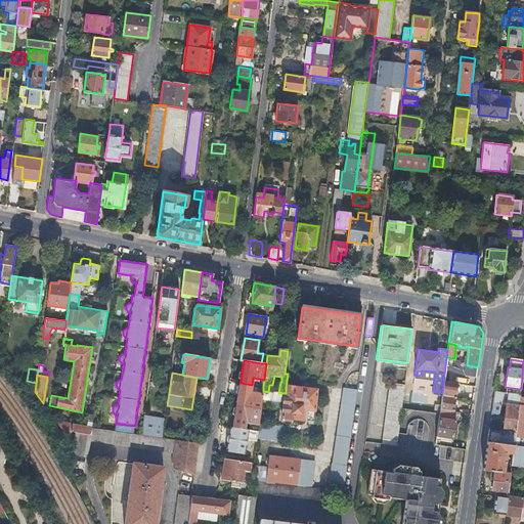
[(383,434),(397,437),(401,407),(405,377),(391,375),(383,434)]
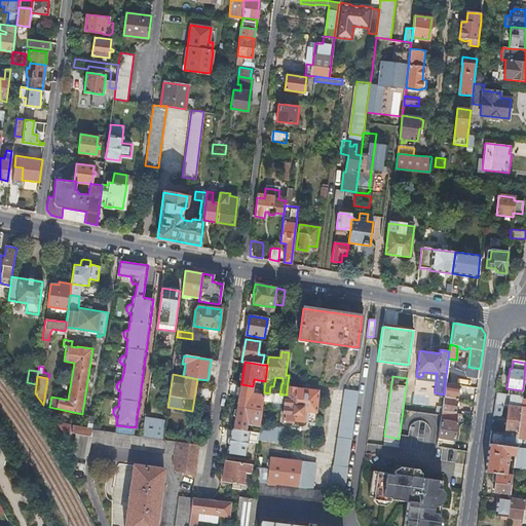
[(445,383),(444,395),(443,397),(458,399),(459,385),(445,383)]
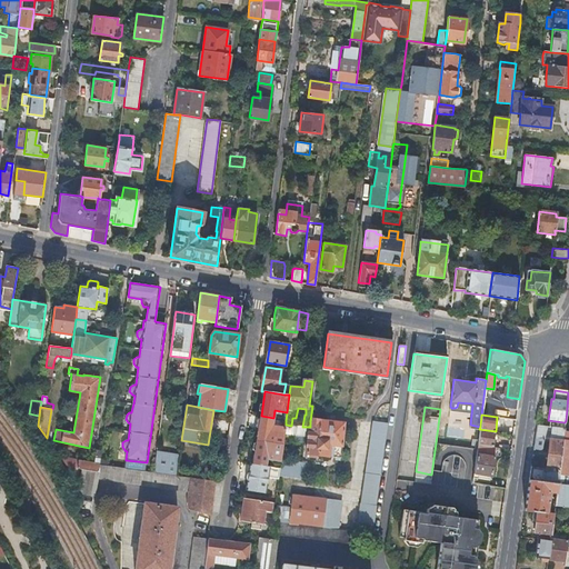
[(261,416),(257,440),(283,443),(285,433),(286,425),(286,420),(273,418),(261,416)]
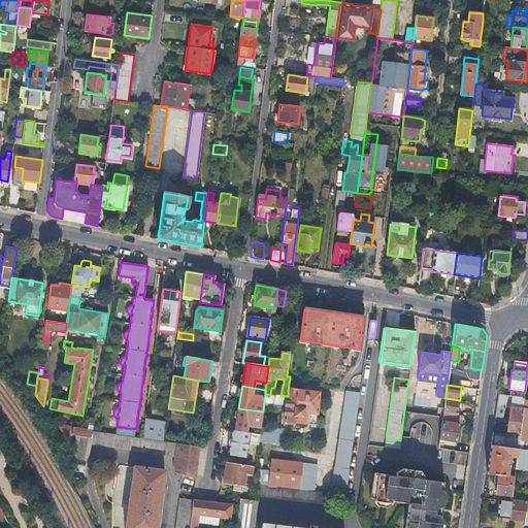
[(265,394),(264,402),(273,403),(273,408),(281,409),(282,404),(286,405),(285,421),(316,424),(320,392),(297,390),(296,392),(288,391),(288,396),(281,396),(270,395),(265,394)]
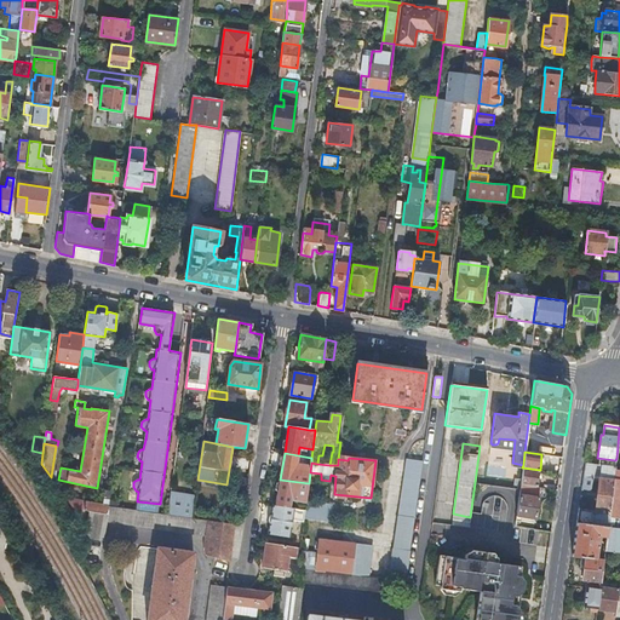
[(394,547),(411,550),(423,461),(406,459),(394,547)]
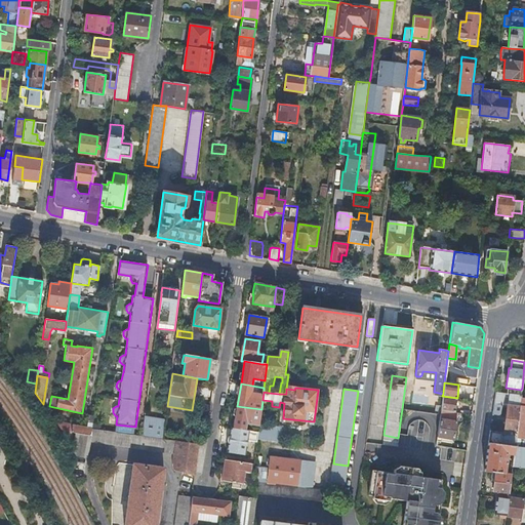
[(520,399),(520,398),(521,396),(495,393),(492,414),(498,415),(500,413),(501,405),(508,405),(503,433),(490,431),(488,443),(515,447),(516,438),(520,399)]
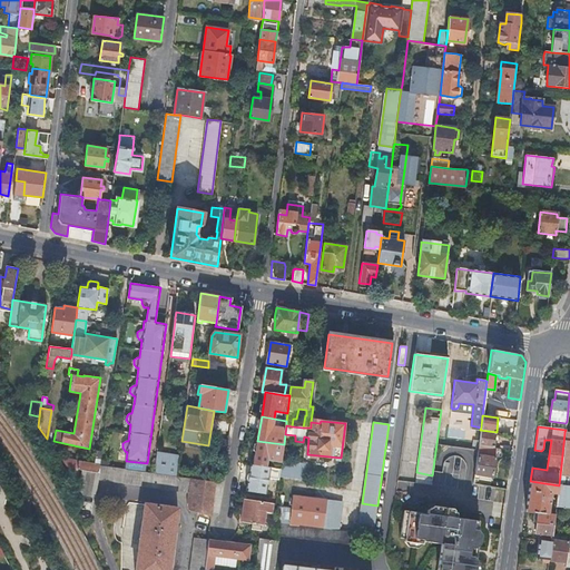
[(480,430),(479,445),(494,448),(494,442),(497,432),(480,430)]
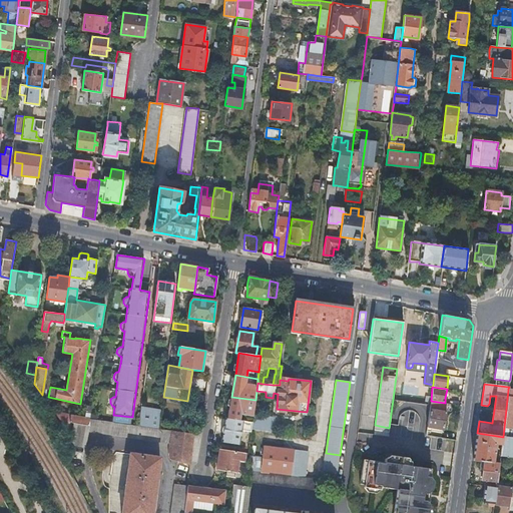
[(512,429),(512,390),(508,390),(504,428),(512,429)]
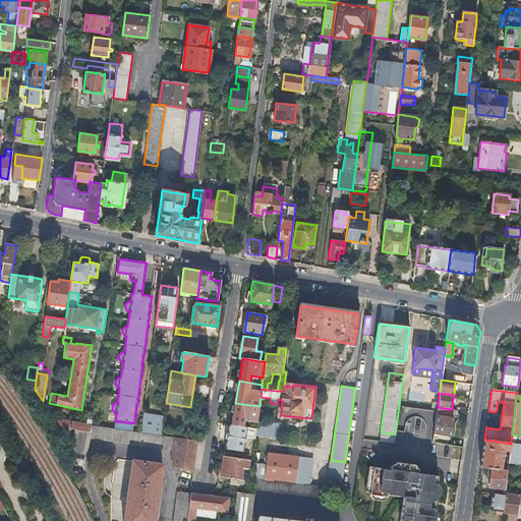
[(197,423),(206,425),(210,403),(201,402),(197,423)]
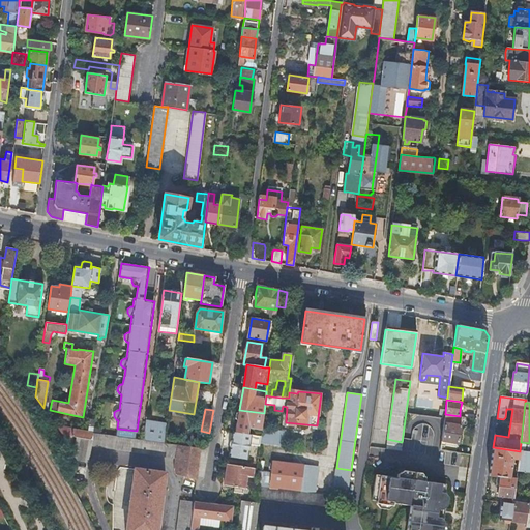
[(239,410),(236,433),(247,434),(249,425),(262,428),(264,413),(239,410)]
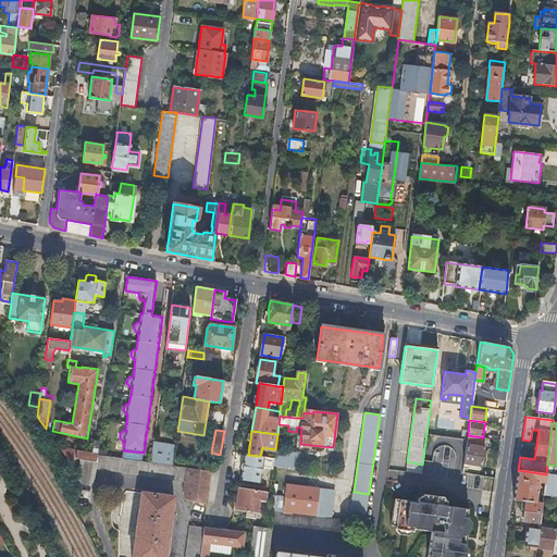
[(468,435),(467,438),(466,444),(484,447),(485,437),(483,437),(468,435)]
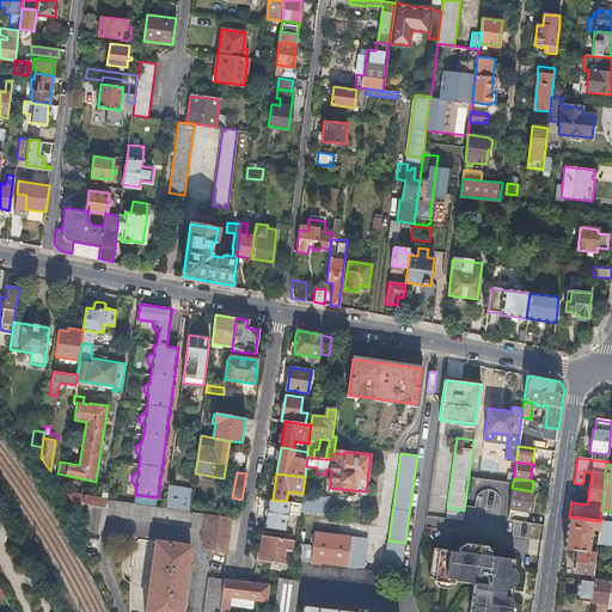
[(102,497),(63,490),(75,507),(84,510),(85,505),(90,505),(106,507),(108,500),(110,485),(104,484),(102,497)]
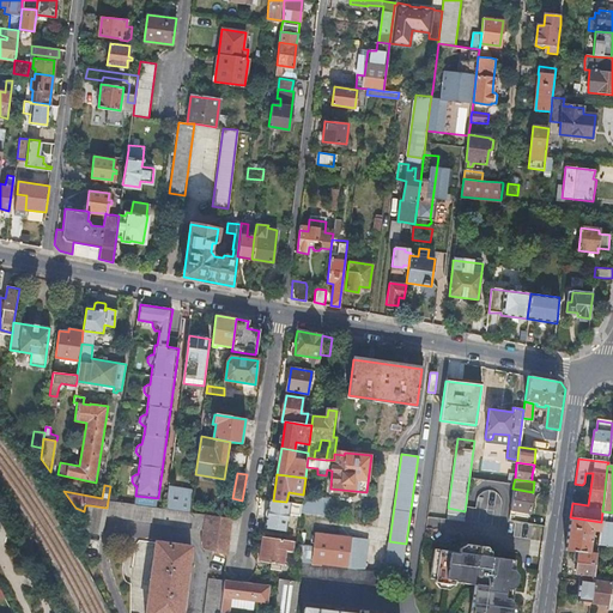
[(170,485),(167,509),(190,513),(193,501),(194,490),(170,485)]
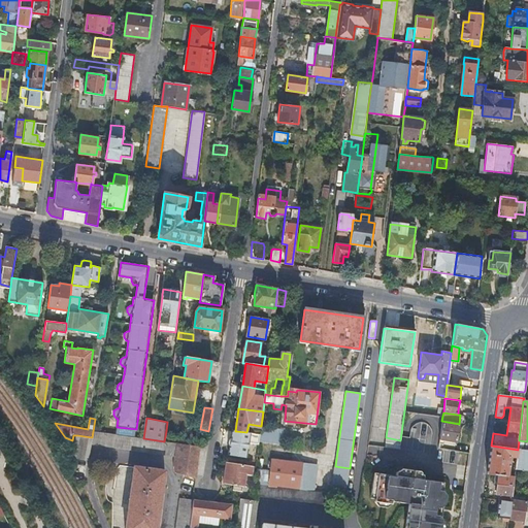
[(459,424),(441,421),(439,442),(442,443),(443,440),(457,441),(460,424),(459,424)]
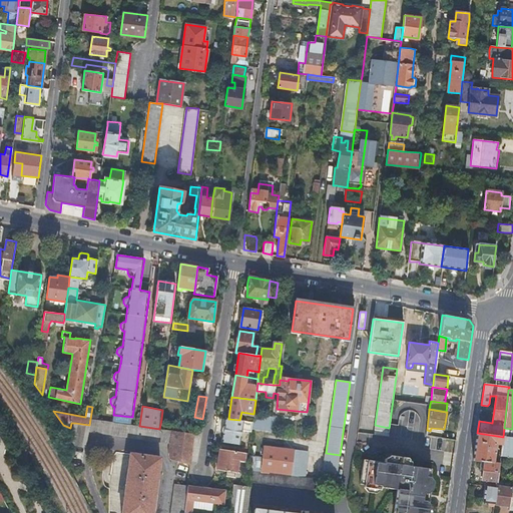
[(252,422),(251,429),(274,432),(276,418),(253,415),(252,422)]
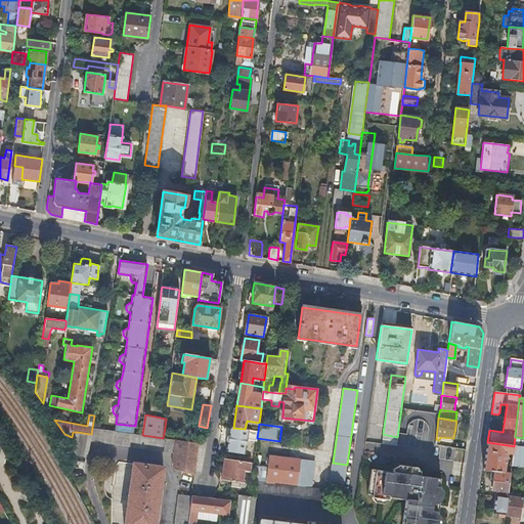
[(233,428),(231,427),(229,435),(228,437),(227,441),(228,443),(227,451),(246,453),(249,430),(245,429),(233,428)]
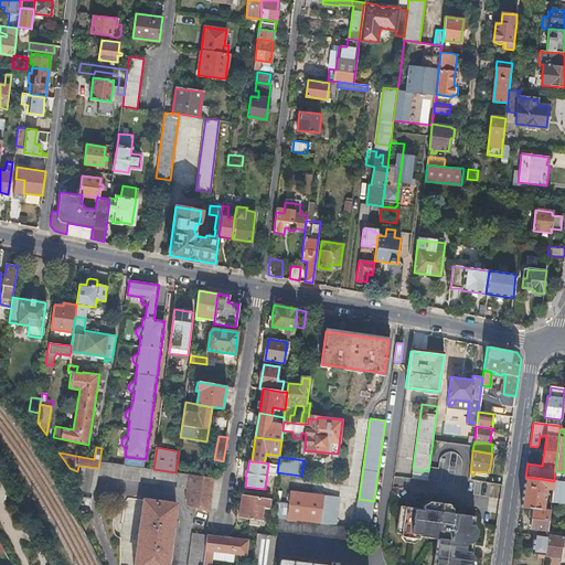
[(115,464),(99,461),(98,468),(83,466),(77,489),(94,492),(97,475),(188,488),(187,498),(188,505),(210,508),(215,478),(211,477),(211,478),(190,475),(190,473),(180,472),(176,472),(153,469),(141,467),(115,464)]
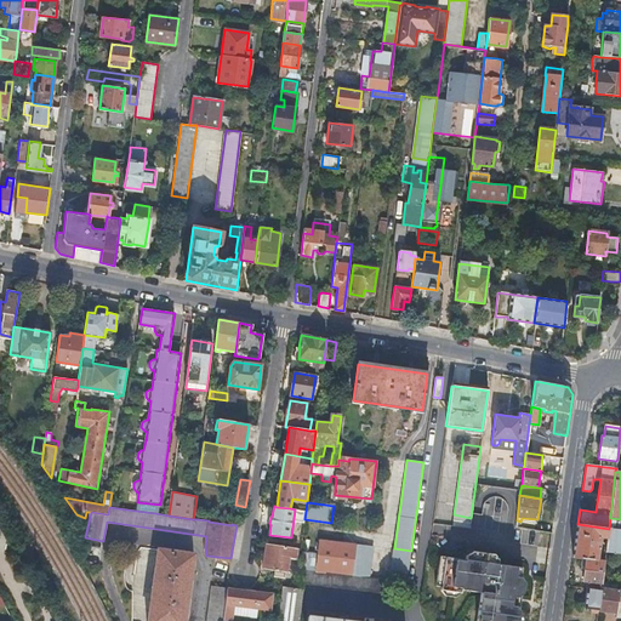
[(609,529),(605,552),(620,553),(620,529),(619,530),(620,519),(610,518),(609,529)]
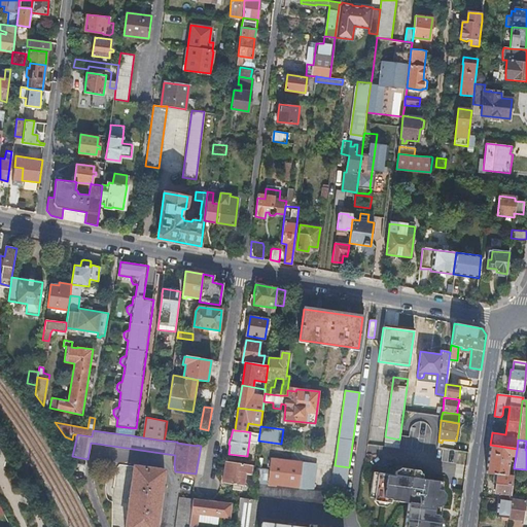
[(497,476),(513,478),(514,468),(517,449),(490,445),(486,473),(497,476)]
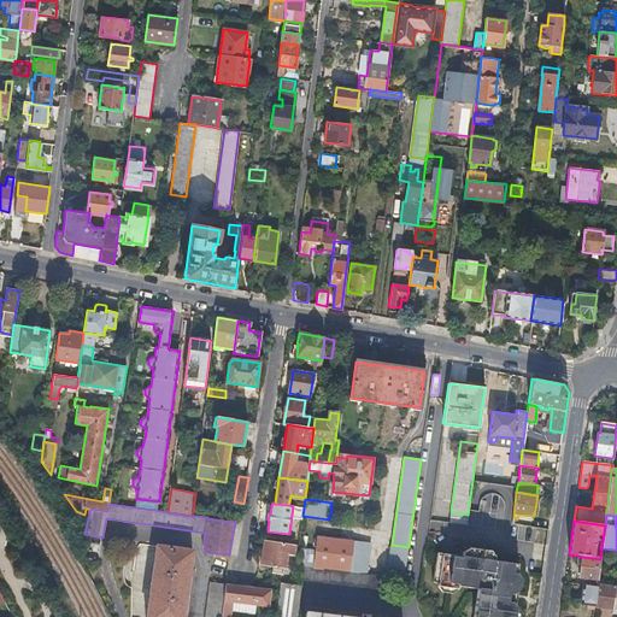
[(317,536),(315,568),(351,573),(354,541),(317,536)]
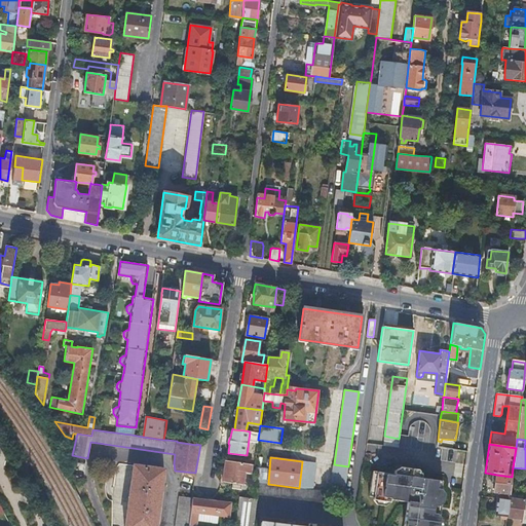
[(252,463),(226,460),(223,482),(242,484),(242,480),(243,480),(245,473),(251,474),(252,463)]
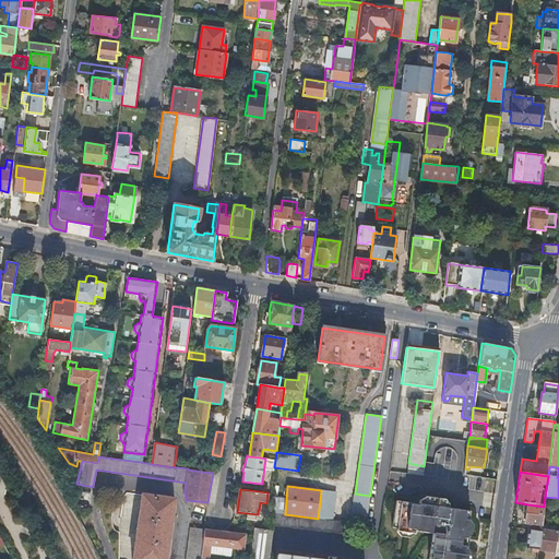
[(318,519),(333,520),(336,492),(321,490),(318,519)]
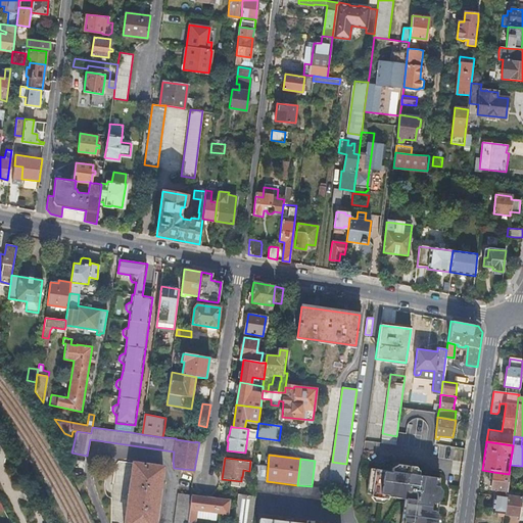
[(135,463),(125,522),(155,522),(164,468),(135,463)]
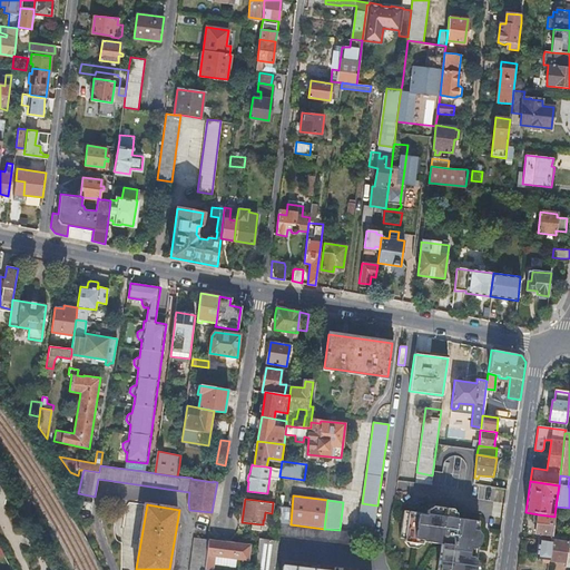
[(361,504),(357,532),(370,534),(373,507),(361,504)]
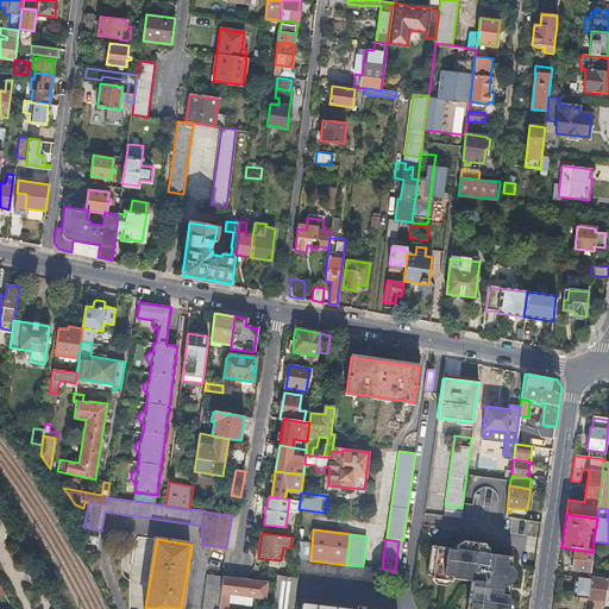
[(431,545),(426,575),(432,576),(431,578),(435,584),(446,585),(451,582),(452,578),(470,582),(466,608),(507,608),(509,600),(504,598),(506,595),(507,586),(507,582),(512,583),(513,571),(509,570),(509,566),(504,565),(506,556),(487,553),(488,548),(483,544),(462,540),(459,542),(456,545),(456,548),(431,545)]
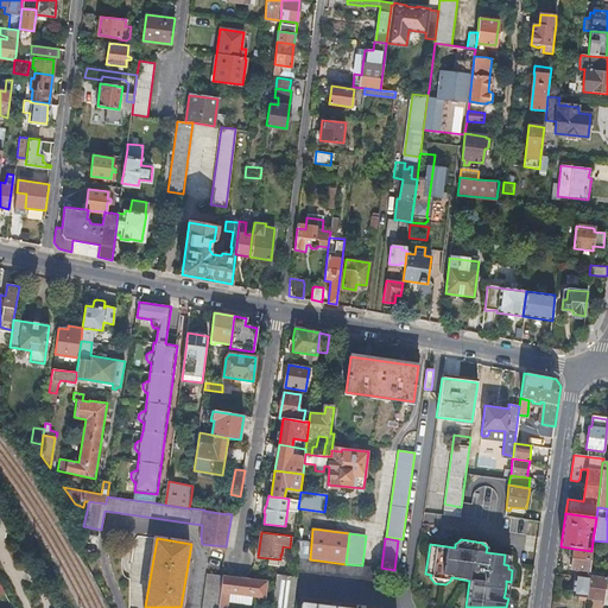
[(589,574),(589,571),(591,551),(574,549),(571,571),(589,574)]
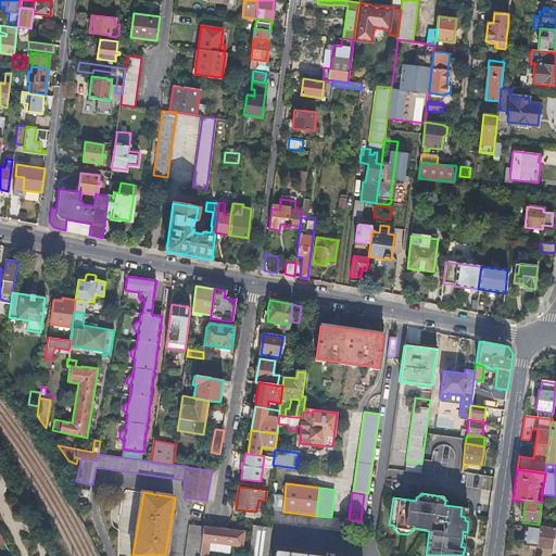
[(274,510),(273,525),(342,533),(344,519),(331,517),(316,516),(283,512),(274,510)]
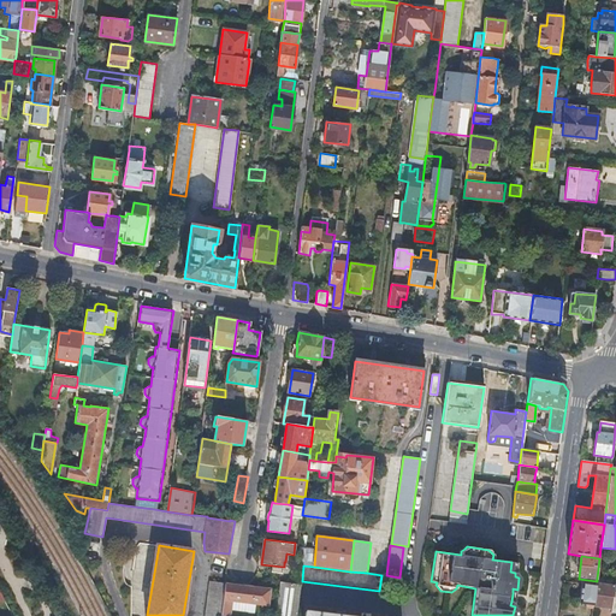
[(296,615),(301,584),(280,581),(276,615),(296,615)]
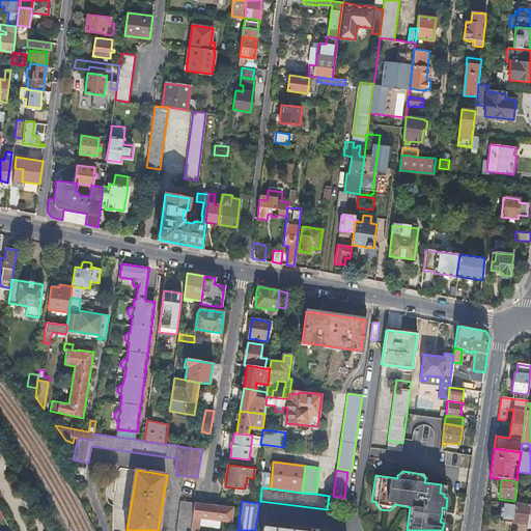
[(194,503),(180,502),(176,530),(190,530),(191,530),(194,503)]
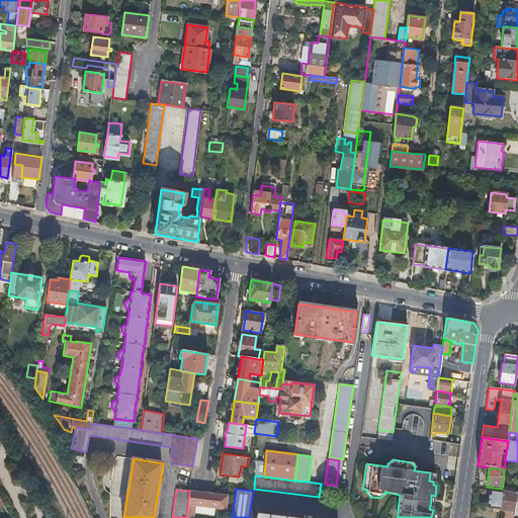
[(516,492),(502,490),(501,493),(500,508),(499,510),(514,511),(516,492)]
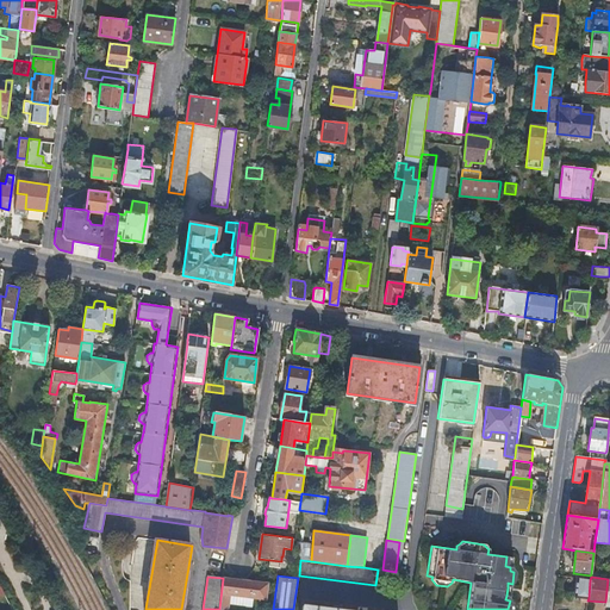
[(268,584),(223,578),(219,609),(224,609),(228,609),(230,596),(266,599),(268,584)]
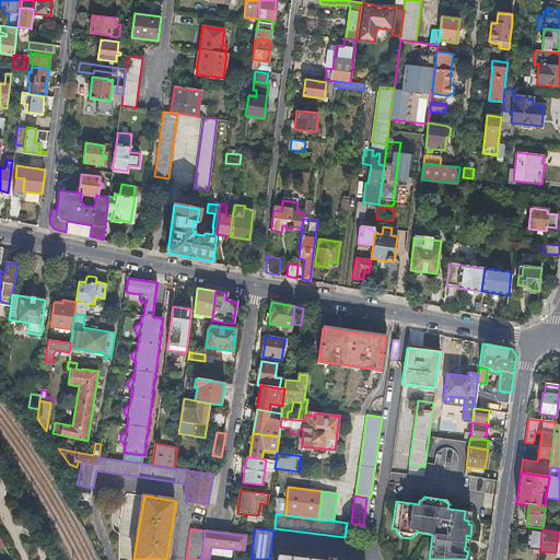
[(540,549),(541,533),(529,531),(528,531),(527,548),(540,549)]
